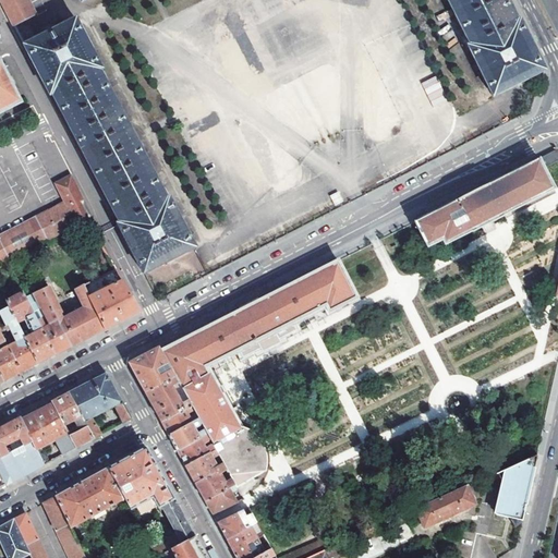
[(2,0),(15,24),(25,20),(36,13),(28,0),(2,0)]
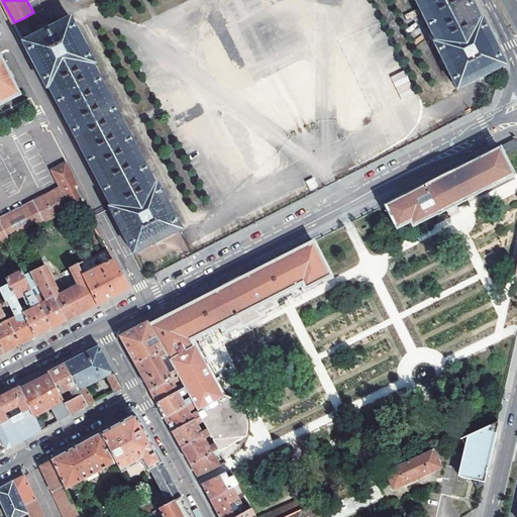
[(413,0),(434,41),(432,42),(455,90),(502,67),(502,66),(479,19),(478,20),(468,0),(413,0)]
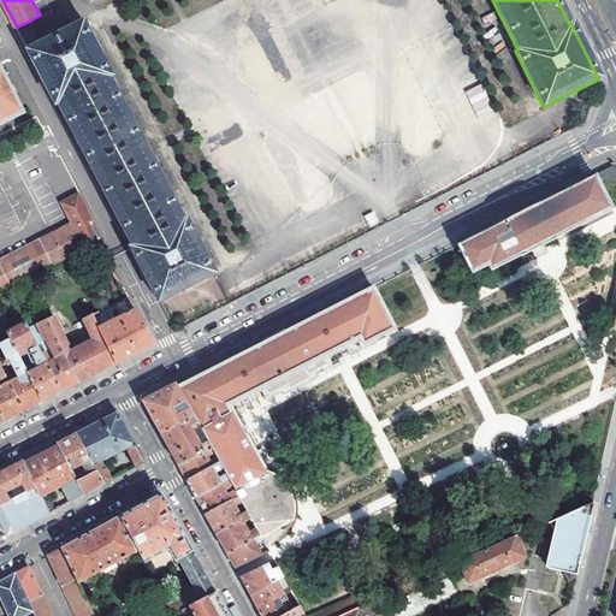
[(40,45),(29,49),(57,105),(60,102),(134,244),(130,246),(132,249),(160,301),(217,272),(188,217),(184,218),(110,76),(113,75),(84,19),(40,45)]
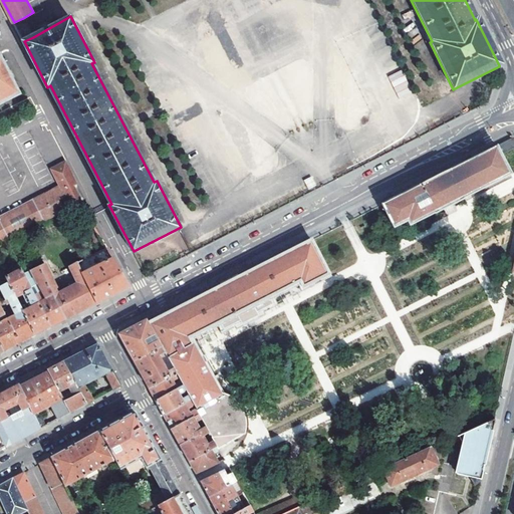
[(24,41),(33,37),(23,18),(14,22),(24,41)]
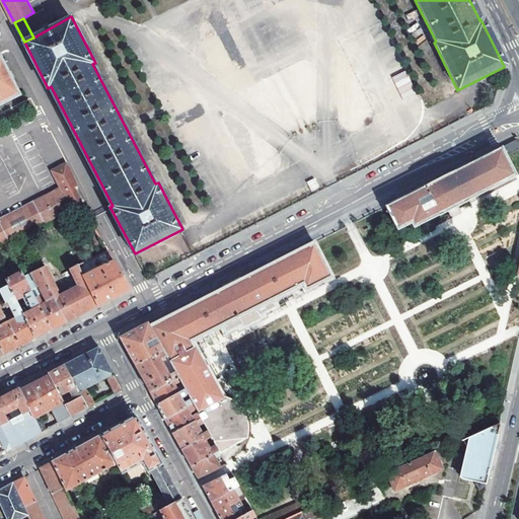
[(0,105),(21,95),(1,56),(0,55),(0,105)]
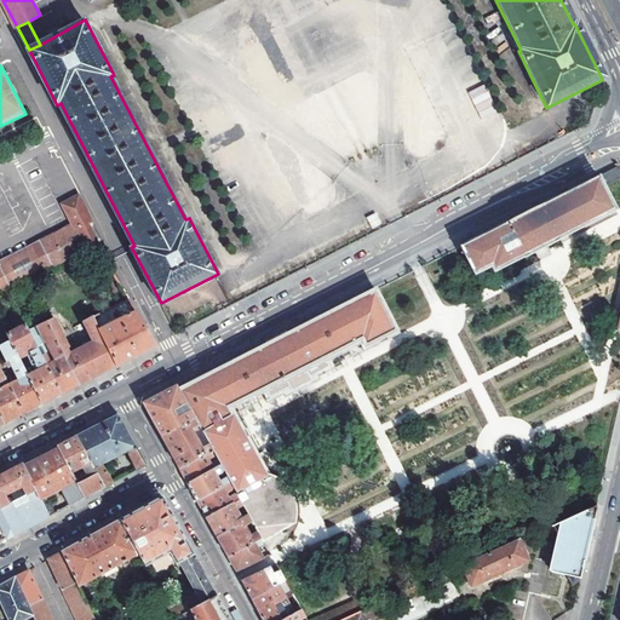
[(619,167),(618,166),(601,174),(606,185),(619,177),(619,167)]
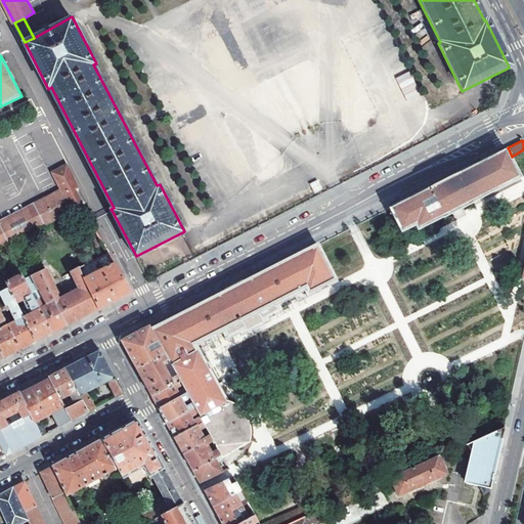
[(424,190),(389,208),(395,220),(401,232),(416,226),(418,230),(521,179),(514,165),(511,160),(506,149),(473,166),(424,190)]
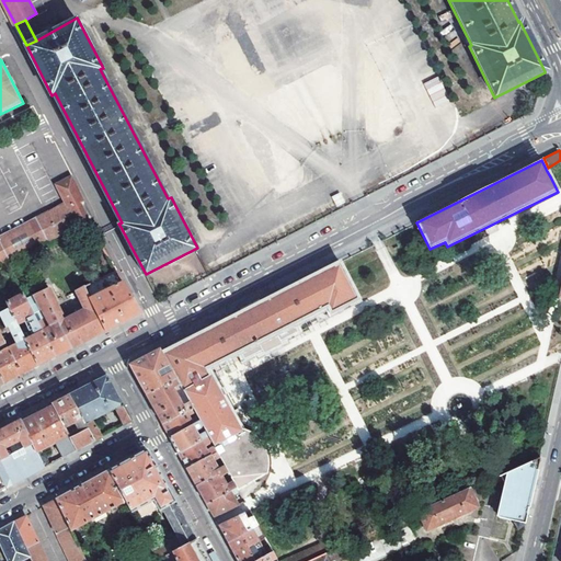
[(0,267),(90,221),(81,206),(84,204),(71,178),(57,185),(66,203),(0,237),(0,267)]
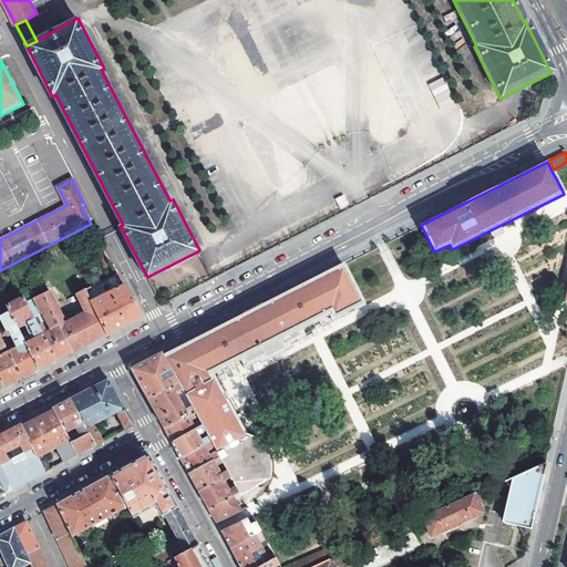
[(169,353),(164,356),(178,383),(182,389),(184,393),(191,405),(194,411),(197,416),(199,420),(202,425),(205,431),(208,435),(210,441),(214,446),(216,451),(219,456),(220,459),(226,467),(230,477),(233,480),(236,486),(239,492),(240,495),(267,481),(266,478),(269,477),(270,472),(270,466),(269,461),(268,456),(266,452),(264,447),(261,444),(258,441),(255,437),(249,435),(245,433),(244,434),(213,378),(209,371),(216,368),(219,374),(243,363),(241,361),(245,360),(247,363),(268,352),(269,350),(278,344),(280,347),(302,334),(301,334),(331,319),(329,316),(332,313),(334,318),(364,303),(344,265),(254,310),(250,311),(169,353)]
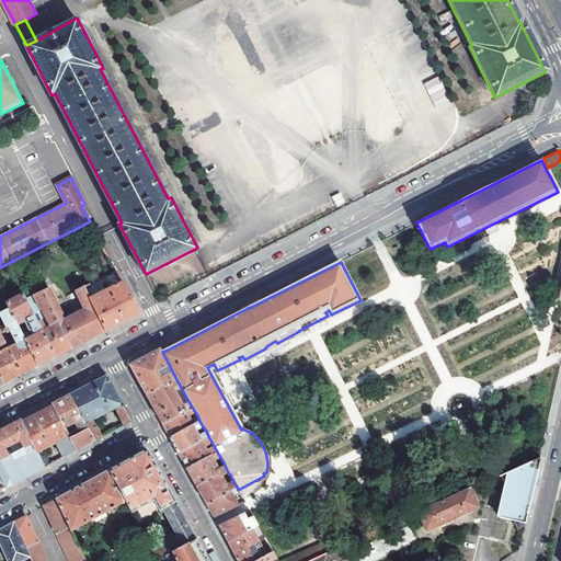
[(84,288),(105,332),(116,327),(140,313),(125,285),(117,271),(103,278),(105,283),(109,289),(96,296),(93,288),(91,284),(84,288)]
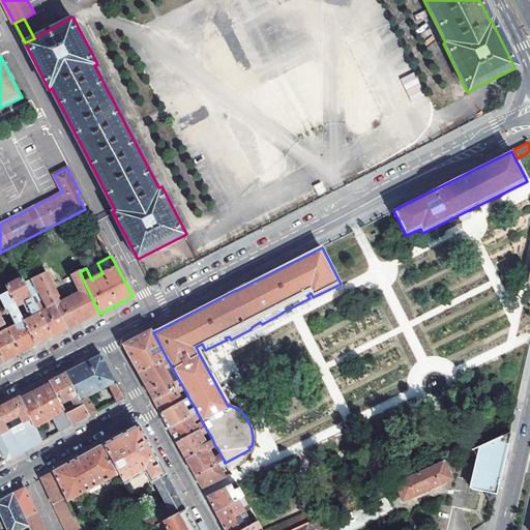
[(42,276),(67,329),(84,321),(99,314),(80,272),(71,276),(80,294),(59,303),(57,299),(59,298),(53,285),(48,273),(42,276)]
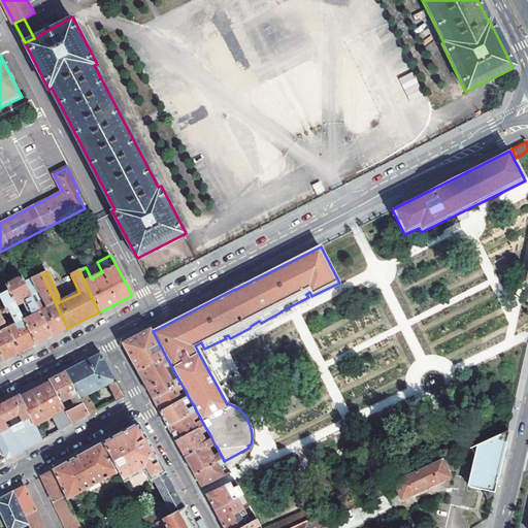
[(36,304),(52,336),(63,330),(67,328),(42,275),(34,279),(40,293),(41,293),(48,308),(43,310),(39,302),(36,304)]
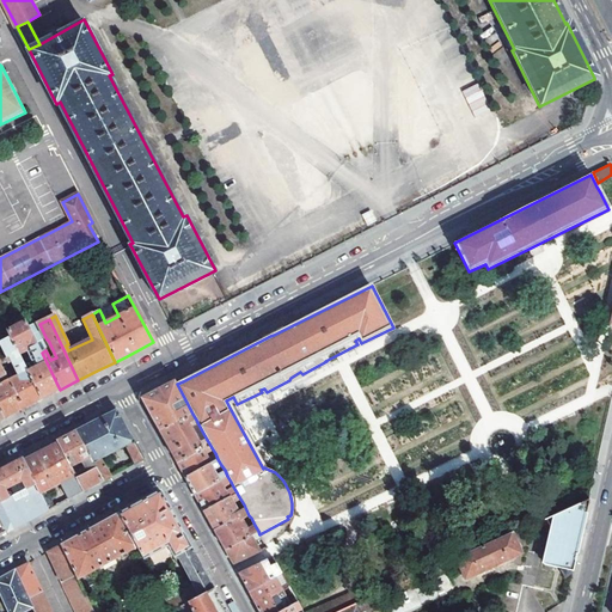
[(29,372),(42,399),(55,392),(60,390),(42,353),(28,322),(10,331),(13,337),(22,356),(29,352),(37,367),(29,372)]
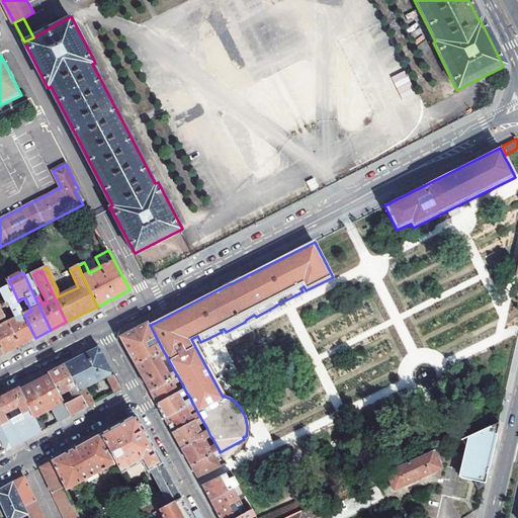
[(6,315),(20,346),(31,340),(35,338),(24,315),(18,301),(11,285),(1,290),(5,297),(2,299),(5,307),(8,305),(9,307),(11,307),(16,318),(12,320),(9,314),(6,315)]
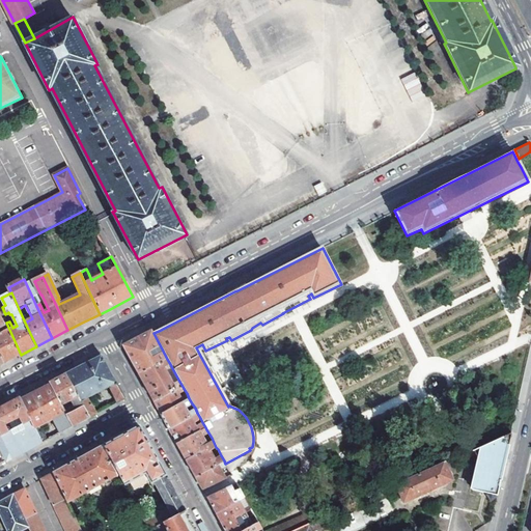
[(0,334),(0,355),(4,363),(8,361),(21,355),(6,323),(0,310),(0,333),(1,334),(0,334)]
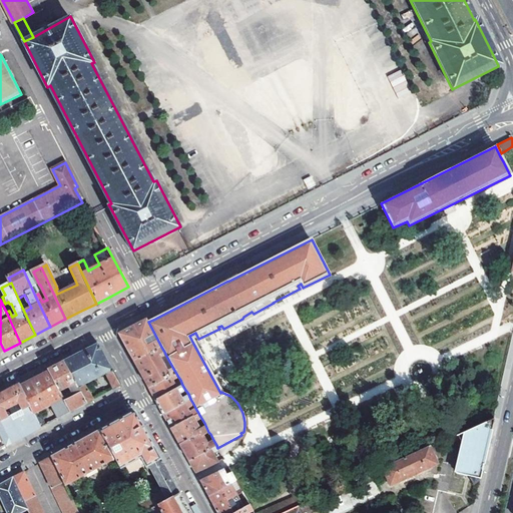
[(148,322),(146,320),(132,327),(126,331),(119,334),(135,361),(161,347),(148,322)]
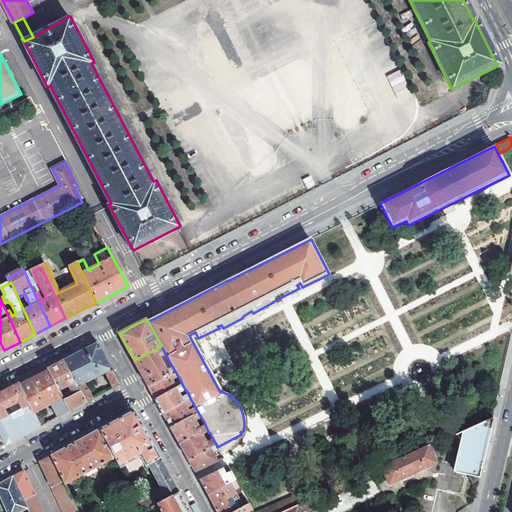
[(64,361),(86,402),(93,398),(85,383),(106,373),(113,387),(119,384),(97,344),(74,356),(64,361)]
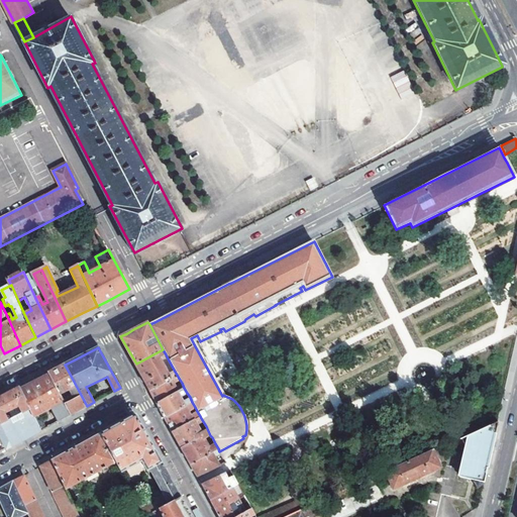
[(163,349),(136,364),(143,378),(150,390),(177,375),(174,370),(168,374),(160,358),(166,354),(163,349)]
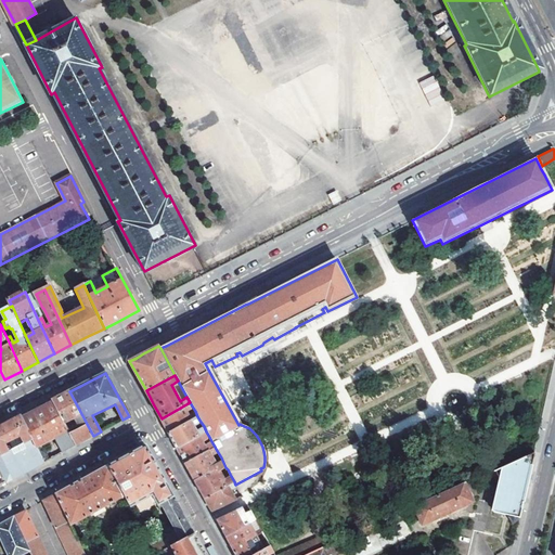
[(52,400),(76,446),(79,443),(93,436),(69,391),(66,392),(52,400)]
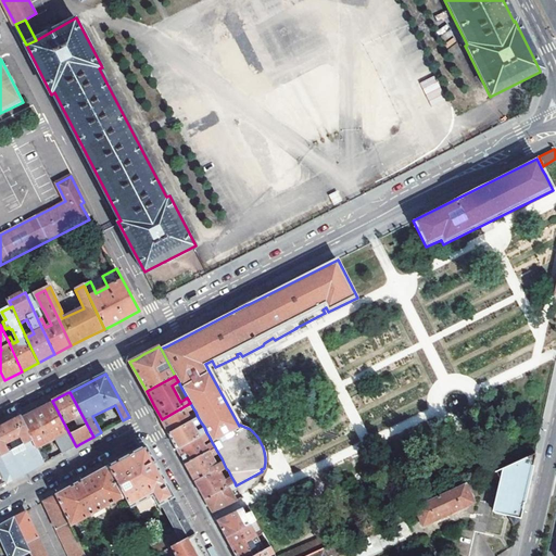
[(37,408),(21,417),(33,440),(37,449),(55,439),(63,453),(76,446),(52,401),(37,408)]
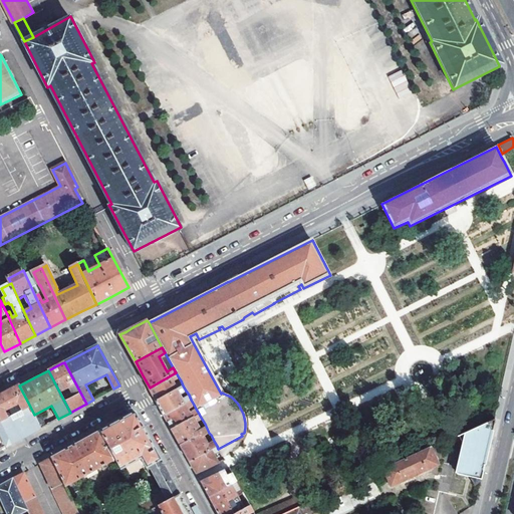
[(176,372),(150,388),(155,397),(157,401),(183,386),(181,380),(174,383),(173,380),(179,377),(176,372)]
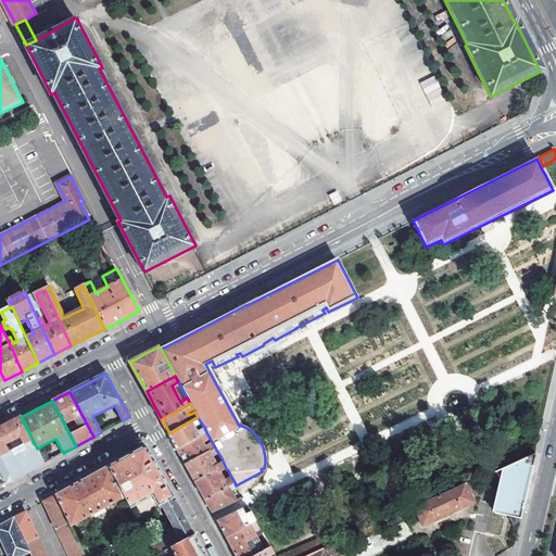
[(13,421),(0,427),(0,455),(1,457),(9,453),(7,450),(4,445),(20,437),(22,443),(14,446),(15,450),(33,440),(21,417),(13,421)]
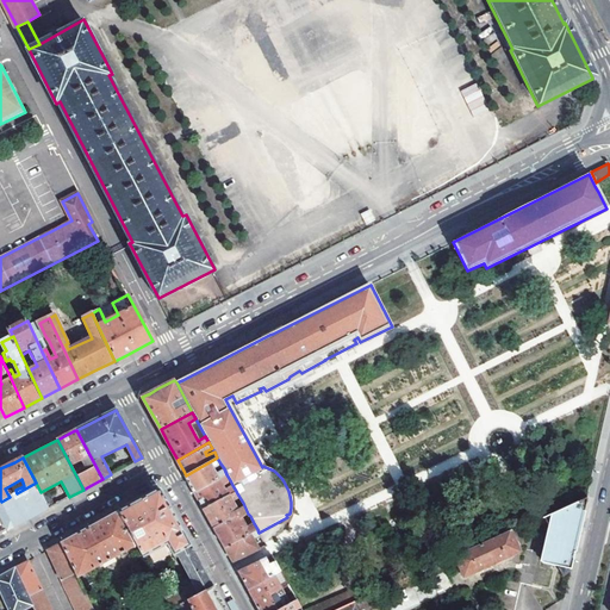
[(217,458),(186,475),(188,480),(195,492),(226,474),(224,468),(216,472),(213,467),(221,464),(217,458)]
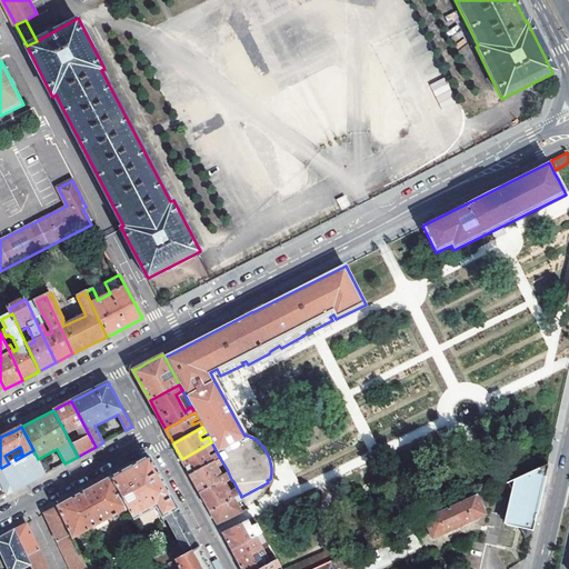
[(211,442),(182,459),(185,463),(190,475),(220,458),(217,452),(210,456),(208,451),(215,448),(211,442)]
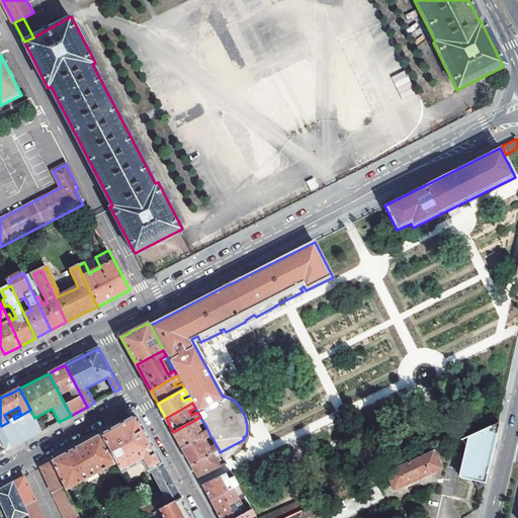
[(8,422),(1,426),(12,448),(27,440),(41,432),(34,418),(30,410),(14,419),(8,422)]
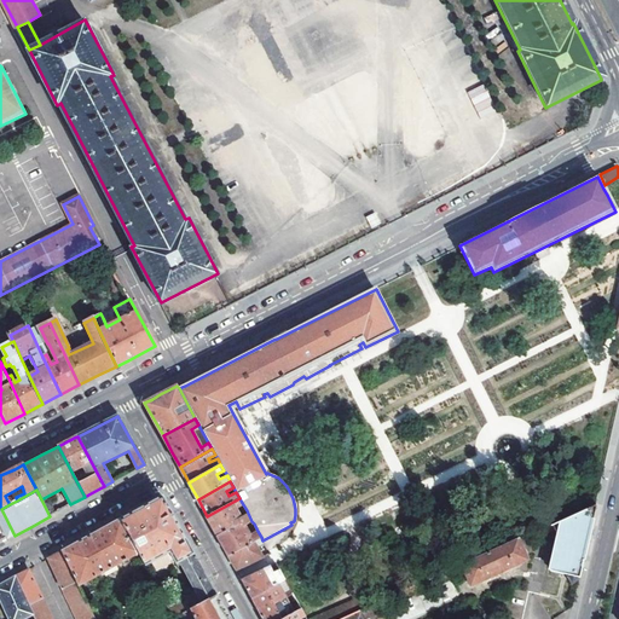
[(127,516),(121,519),(139,551),(143,557),(145,562),(146,565),(171,551),(179,567),(183,565),(196,591),(168,606),(174,617),(191,609),(218,596),(214,590),(200,563),(162,496),(127,516)]
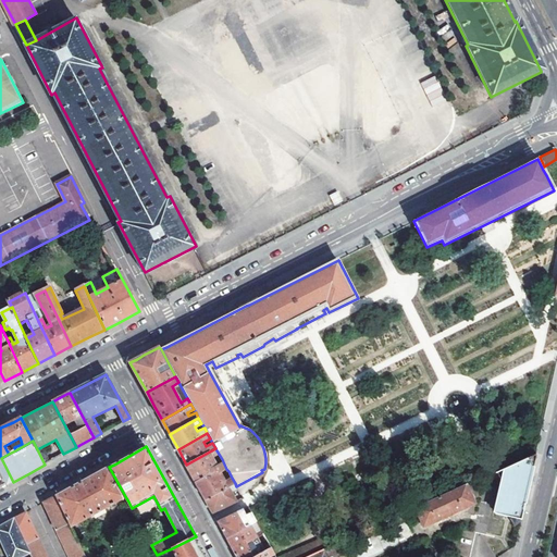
[(215,448),(186,465),(193,477),(196,482),(219,469),(221,472),(226,469),(222,459),(215,463),(210,454),(217,450),(215,448)]
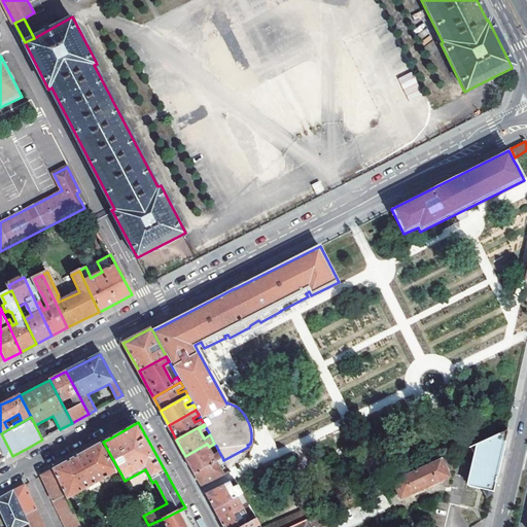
[(494,488),(507,427),(478,442),(468,483),(486,487),(489,493),(494,488)]
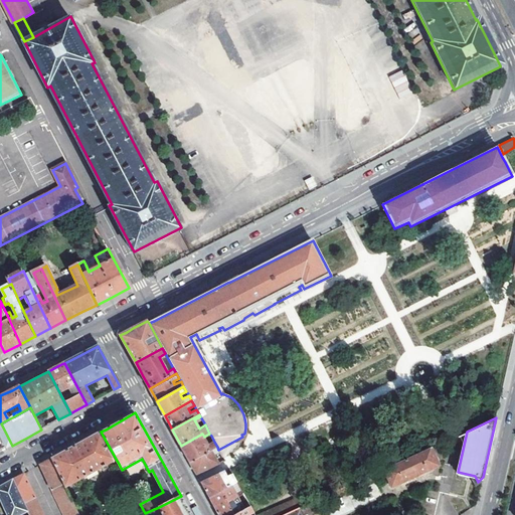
[(0,433),(7,448),(12,446),(1,423),(0,421),(0,433)]
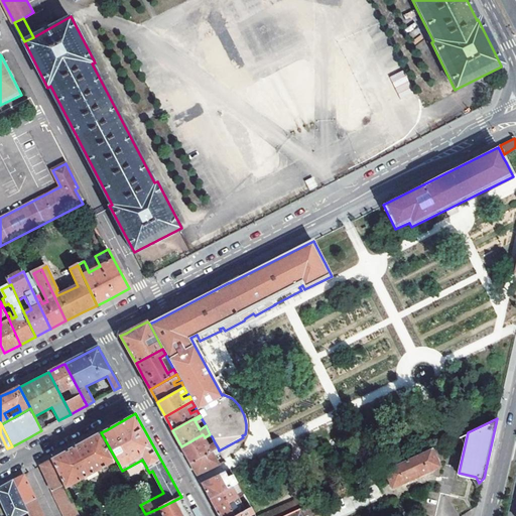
[(76,446),(52,460),(66,488),(116,460),(101,432),(76,446)]
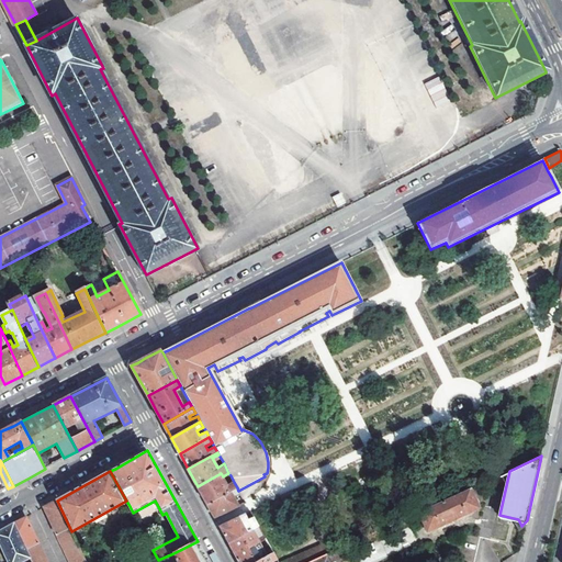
[(221,473),(198,486),(201,492),(208,505),(237,487),(234,482),(227,485),(224,479),(231,475),(228,473),(223,476),(221,473)]
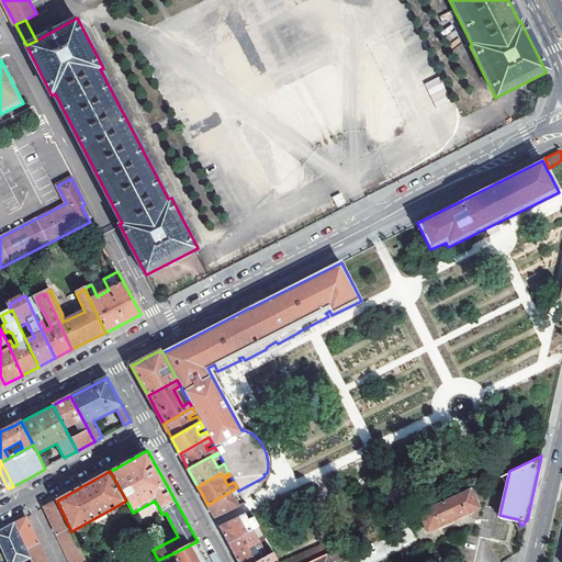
[(237,487),(208,505),(212,512),(214,516),(239,506),(233,495),(239,492),(238,491),(237,487)]
